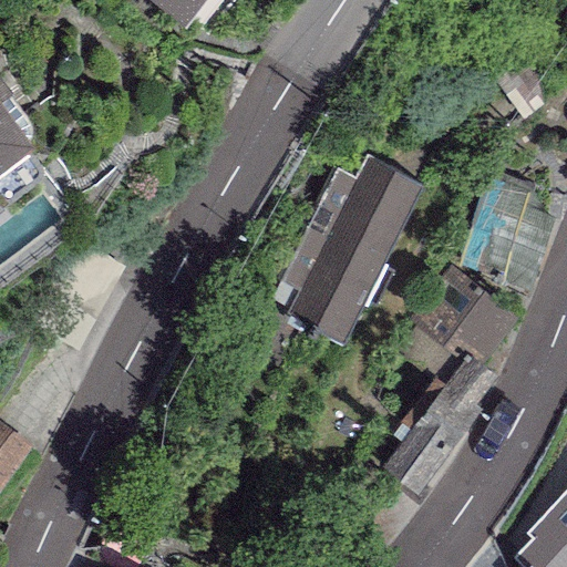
[(230,0),(148,0),(184,28),(191,20),(206,32),(230,0)]
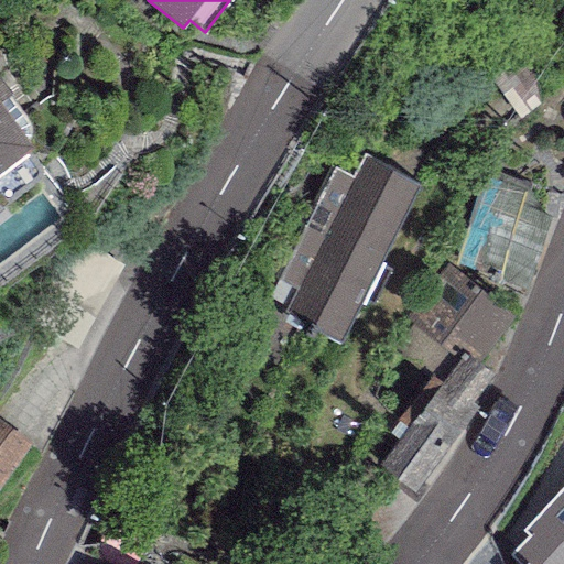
[(0,173),(32,150),(0,106),(0,173)]
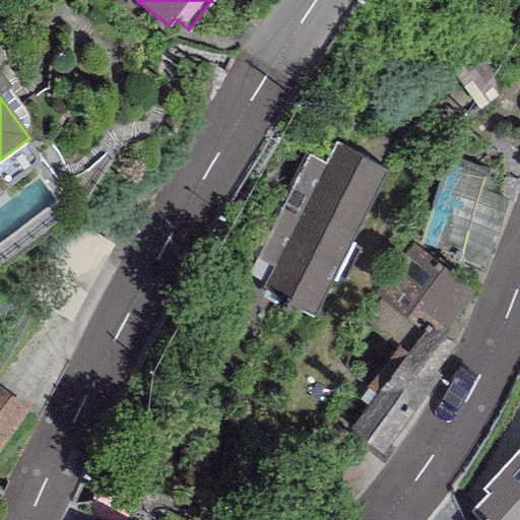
[(389,172),(335,143),(324,164),(307,155),(250,262),(266,270),(257,288),(312,318),(389,172)]
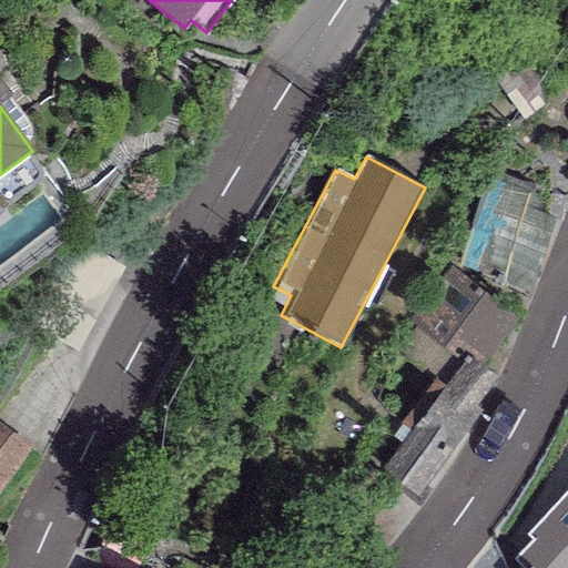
[(480,192),(455,263),(528,288),(553,220),(525,210),(533,188),(494,174),(487,194),(480,192)]
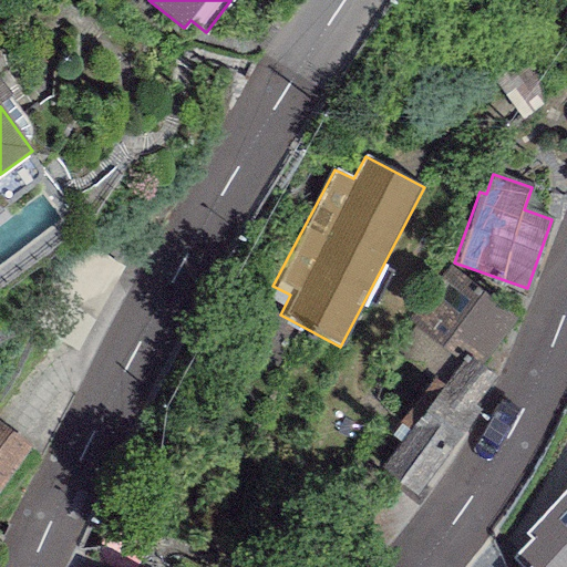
[(514,316),(451,266),(387,344),(430,381),(374,460),(415,496),(462,435),(497,379),(480,363),(514,316)]
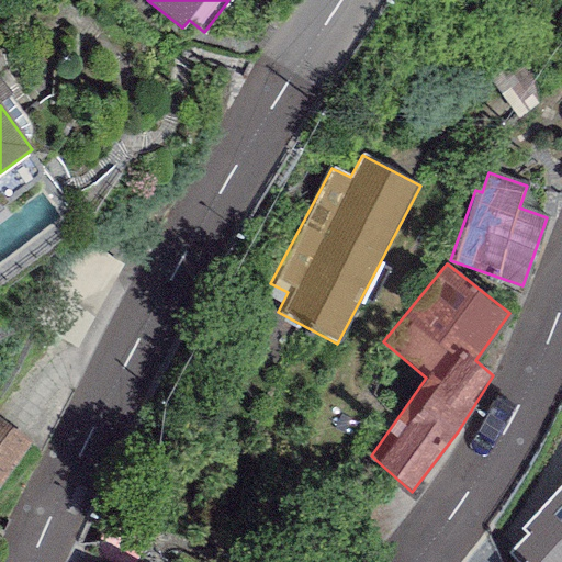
[(525,535),(507,553),(516,561),(561,561),(561,482),(519,529),(525,535)]
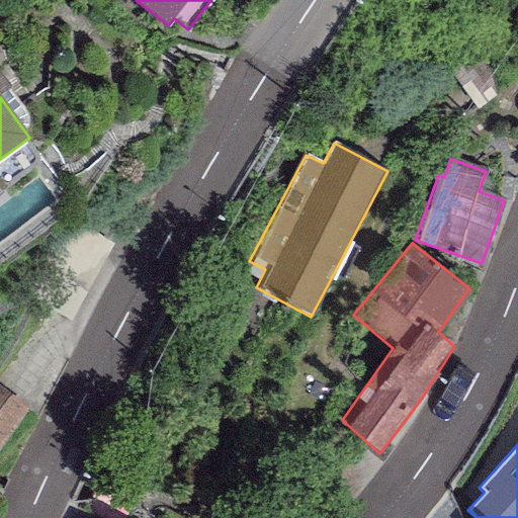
All buildings are outlined.
